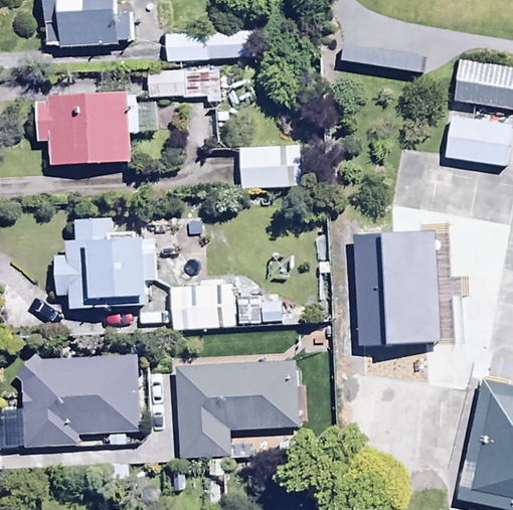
[(44,0),(45,46),(120,44),(119,40),(132,39),(131,13),(128,13),(127,2),(115,2),(115,0),(44,0)]
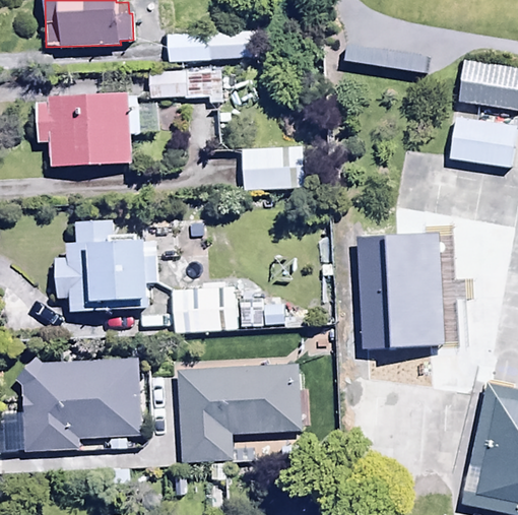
[(259,29),(165,34),(166,61),(261,57),(259,29)]
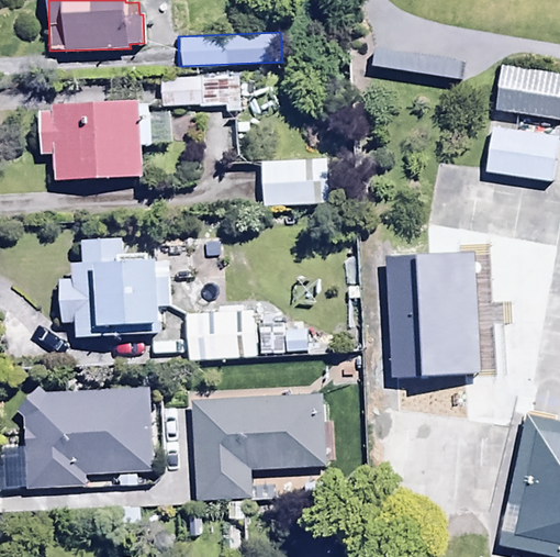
[(559,70),(502,57),(493,95),(559,109),(559,70)]
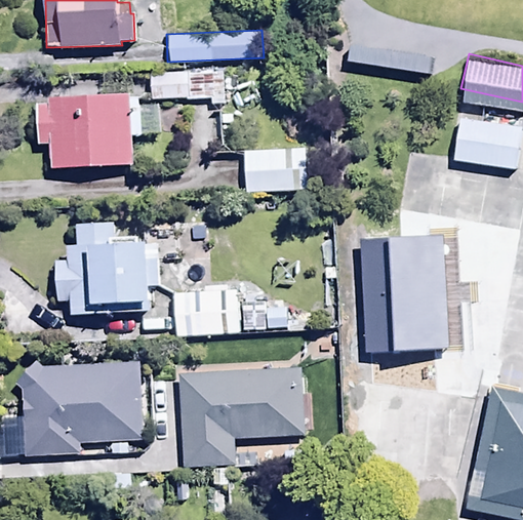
[(188,72),(150,73),(151,100),(189,97),(188,72)]
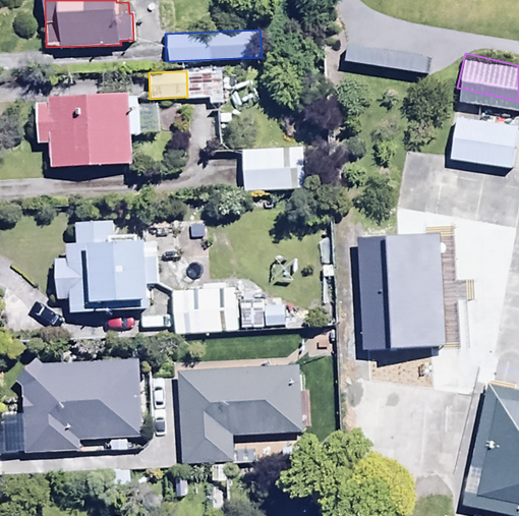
[(131,163),(130,134),(159,133),(158,106),(137,106),(137,95),(129,96),(129,93),(50,96),(50,103),(36,103),(37,144),(49,142),(50,166),(131,163)]
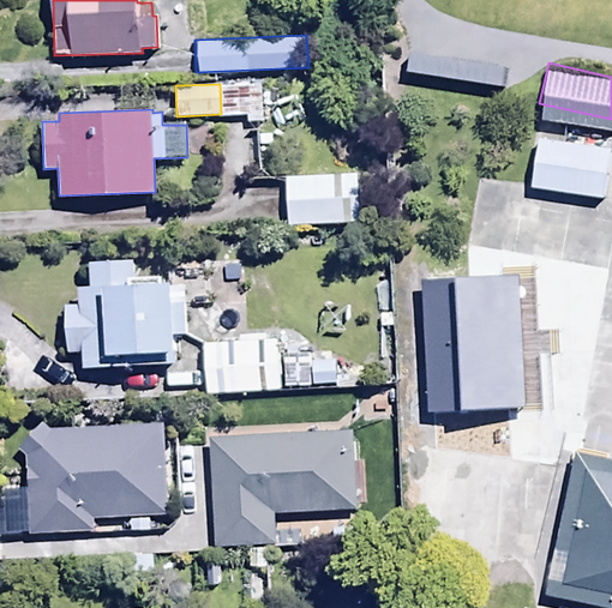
[(611,174),(611,149),(543,133),(532,179),(607,196),(611,174)]
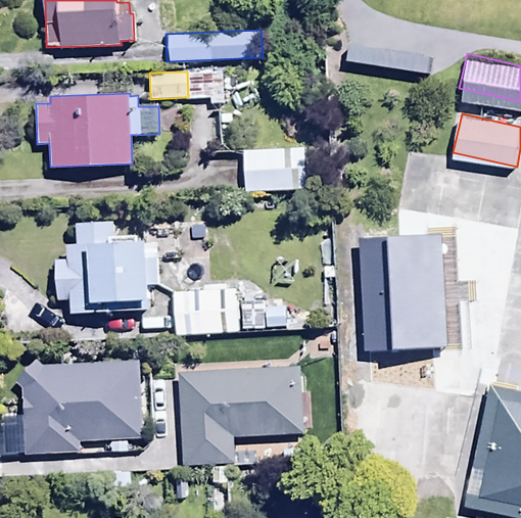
[(302,146),(243,150),(241,153),(234,153),(236,171),(243,170),(244,189),(305,185),(302,146)]
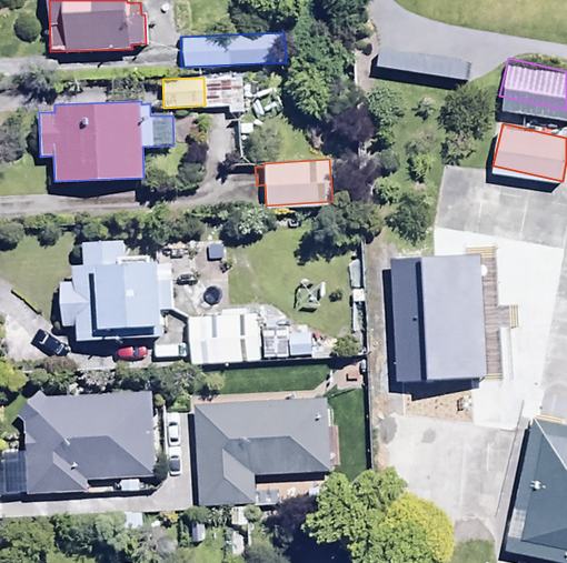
[(182,252),(125,253),(125,239),(85,240),(85,264),(73,264),(75,280),(61,280),(62,325),(77,324),(77,339),(147,338),(147,357),(188,355),(187,331),(166,331),(165,274),(183,273),(182,252)]
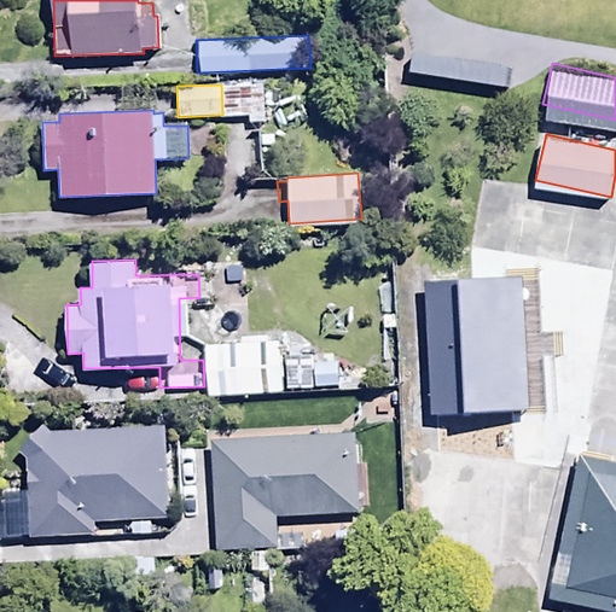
[(599,306),(501,284),(474,404),(571,426),(599,306)]
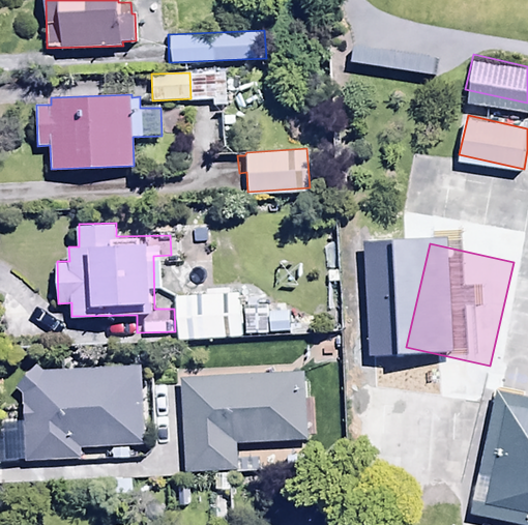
[(176,294),(177,338),(240,336),(238,292),(176,294)]
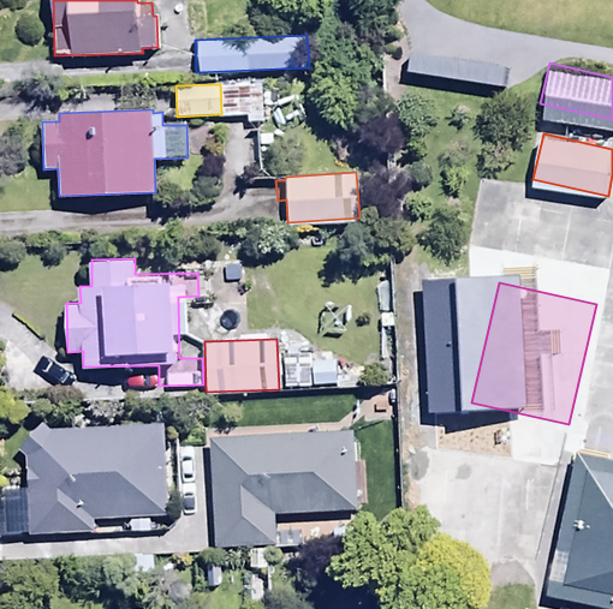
[(283,354),(284,388),(332,386),(331,353),(283,354)]
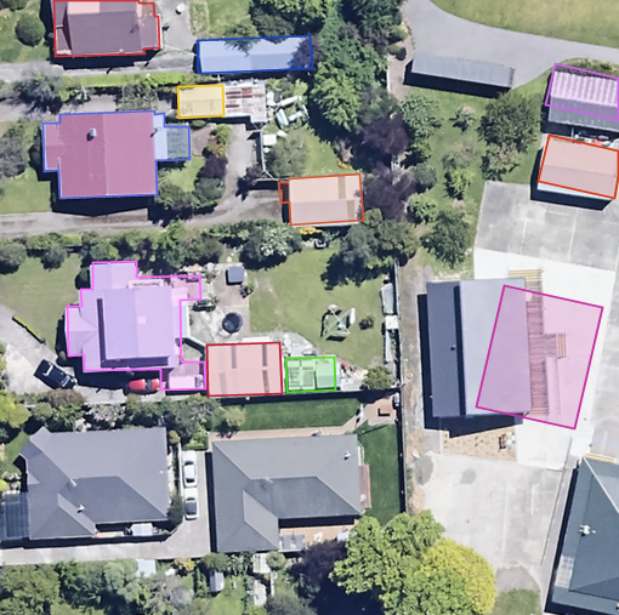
[(543,431),(461,411),(446,478),(528,496),(543,431)]
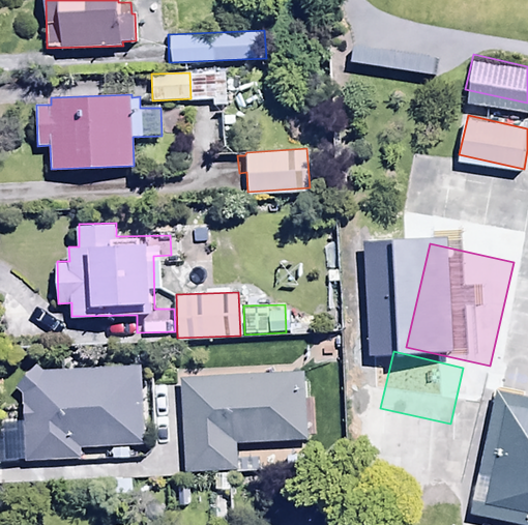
[(142,446),(141,365),(40,368),(35,363),(16,387),(24,394),(24,460),(80,459),(80,446),(142,446)]
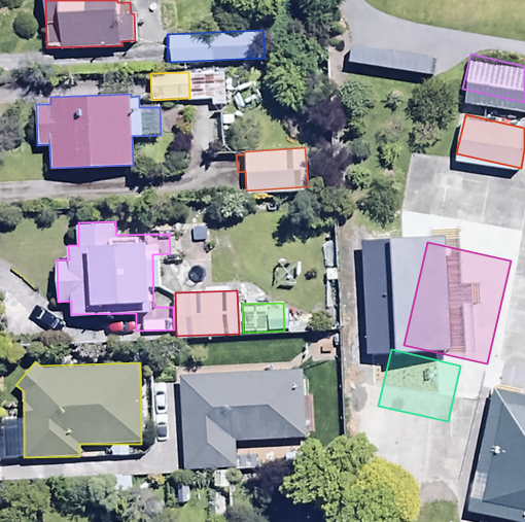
[(308,437),(306,371),(181,374),(183,466),(236,464),(235,438),(308,437)]
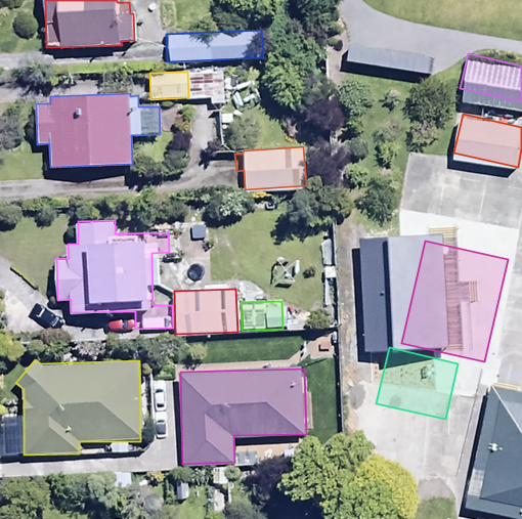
[(521,518),(521,388),(492,382),(465,502),(521,514),(521,518)]
